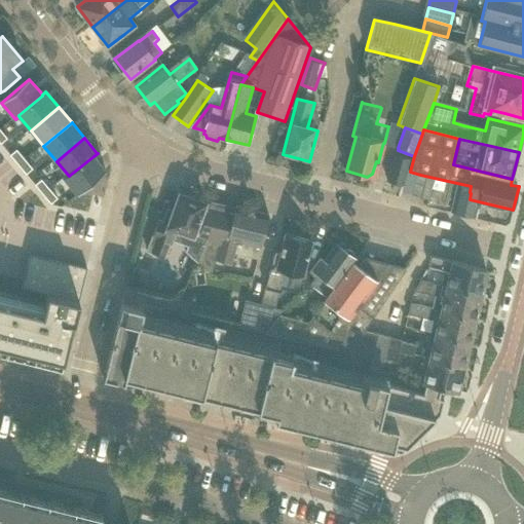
[(17,151),(11,156),(19,165),(26,160),(17,151)]
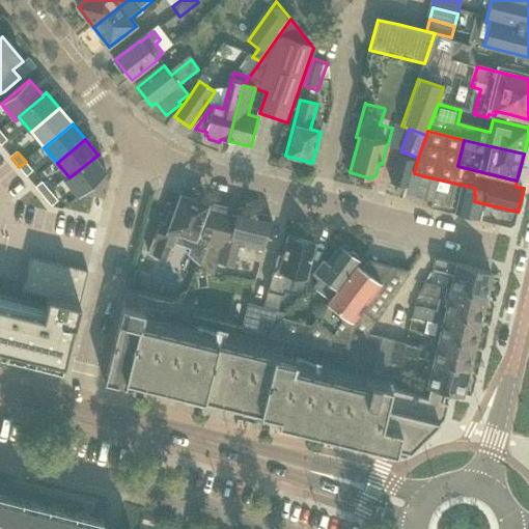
[(68,176),(64,179),(65,181),(79,197),(107,173),(94,158),(70,177),(68,176)]
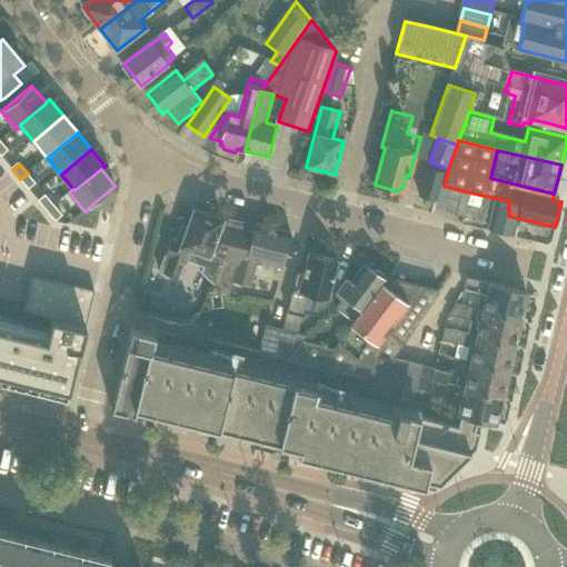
[(443,173),(428,169),(420,197),(435,201),(443,173)]
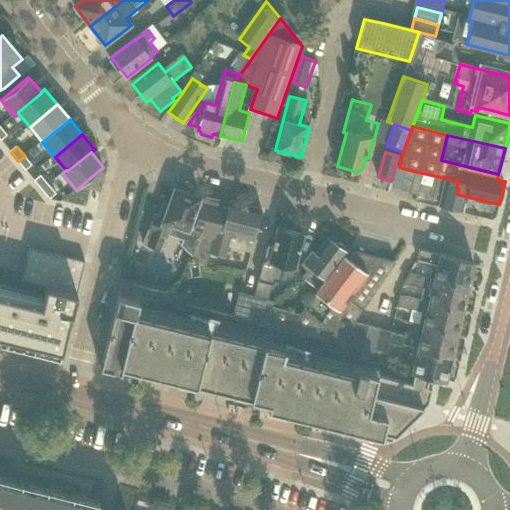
[(25,156),(18,161),(26,171),(32,165),(25,156)]
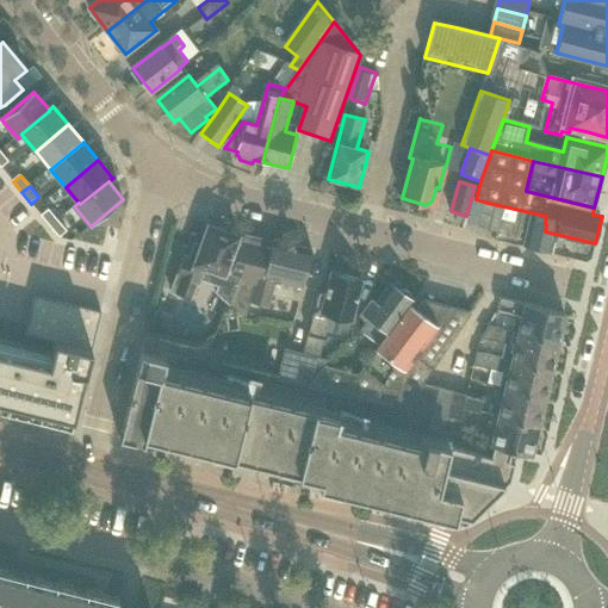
[(545,223),(546,216),(488,203),(488,204),(486,204),(481,228),(497,233),(496,240),(540,250),(545,231),(546,224),(545,223)]
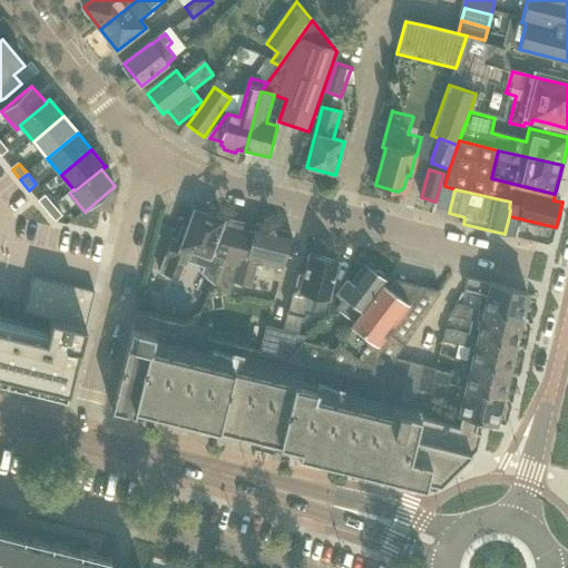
[(46,196),(39,202),(48,212),(55,206),(46,196)]
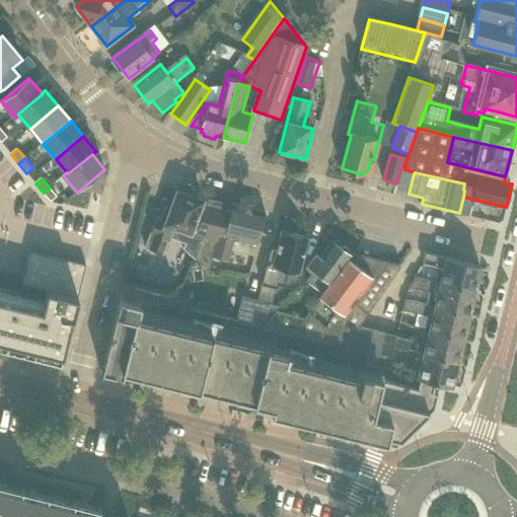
[(50,188),(44,193),(51,202),(58,197),(50,188)]
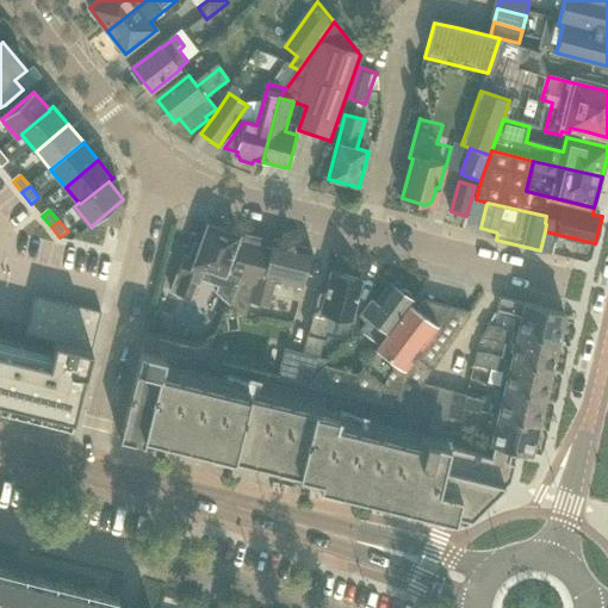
[(243,280),(258,248),(243,244),(242,246),(237,243),(240,237),(210,227),(202,246),(196,243),(188,261),(184,259),(172,292),(193,301),(200,280),(219,287),(217,293),(230,305),(241,279),(243,280)]
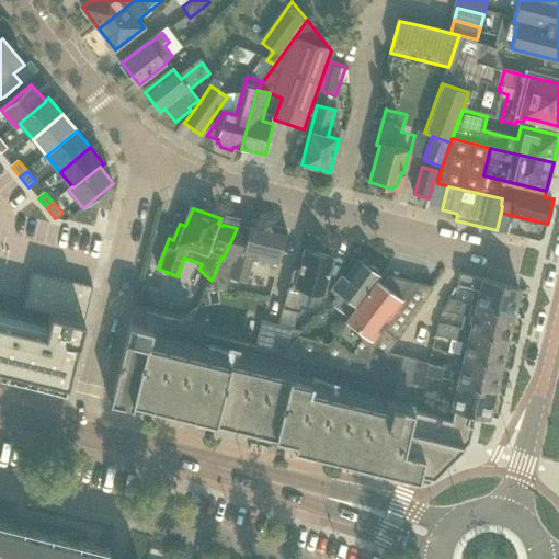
[(544,237),(547,224),(501,213),(497,230),(539,240),(544,237)]
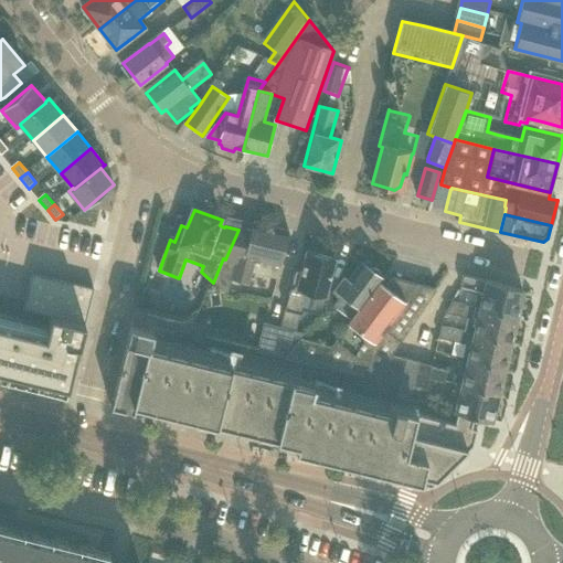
[(282,267),(285,254),(289,233),(254,223),(252,233),(238,230),(225,259),(223,258),(213,283),(227,297),(234,282),(250,286),(256,261),(282,267)]
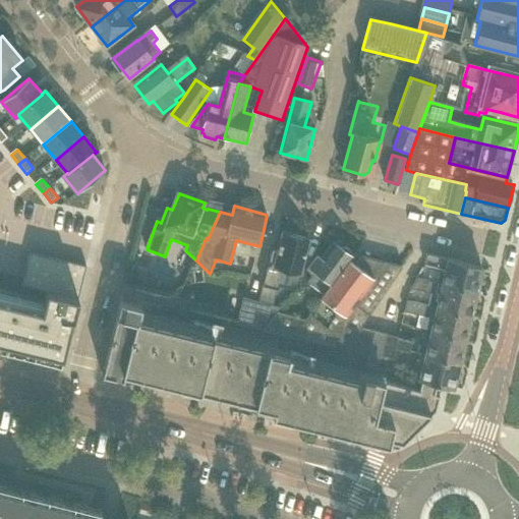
[(296,291),(300,275),(309,240),(284,233),(279,252),(273,250),(260,302),(244,298),(238,325),(264,331),(278,312),(282,308),(275,306),(280,287),(296,291)]
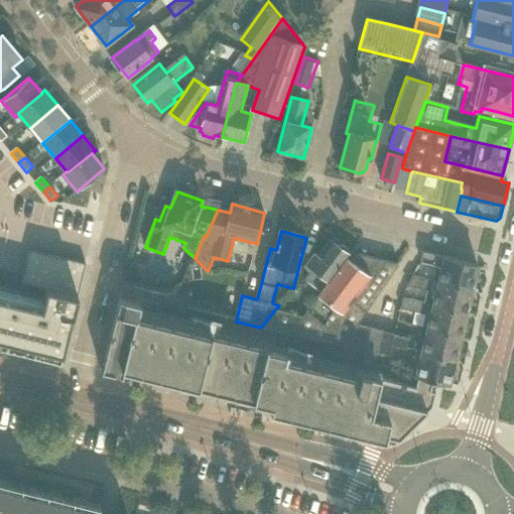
[(322,292),(348,259),(351,255),(331,240),(318,257),(314,254),(304,268),(310,273),(305,280),(322,292)]
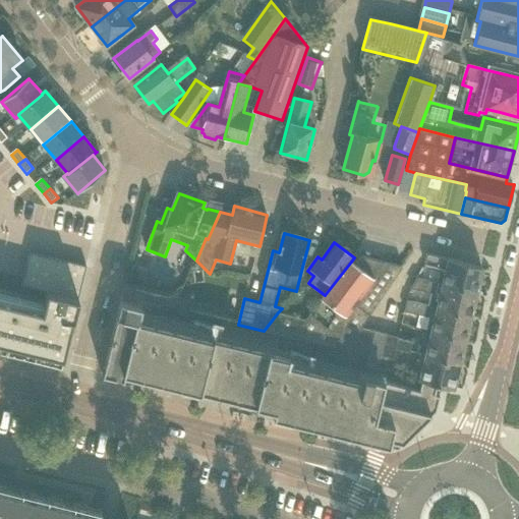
[(0,300),(0,342),(63,358),(73,321),(74,321),(74,316),(72,316),(76,299),(81,280),(83,280),(88,267),(31,253),(22,286),(47,292),(43,311),(42,310),(0,300)]
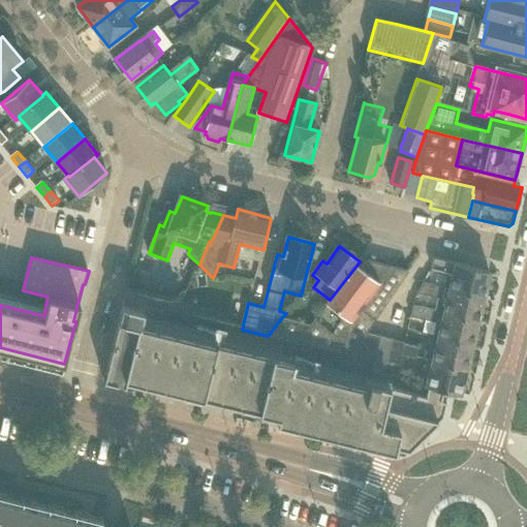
[(485,297),(490,273),(435,258),(432,270),(454,275),(450,288),(485,297)]
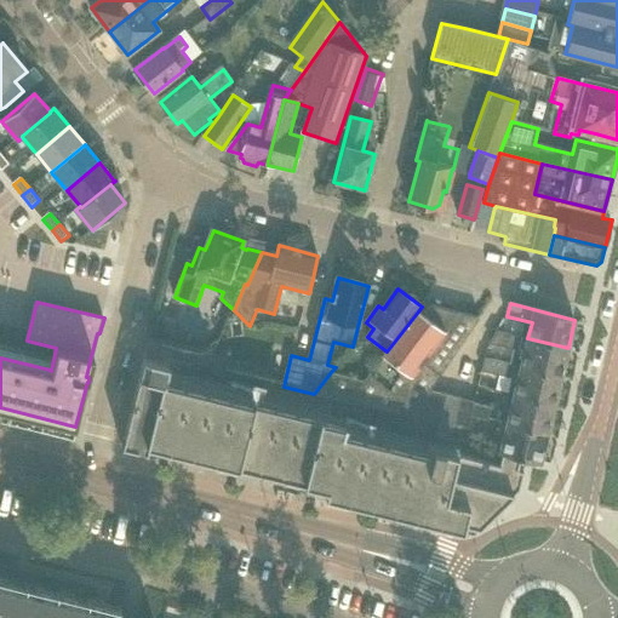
[(413,418),(465,341),(480,319),(431,307),(424,316),(447,333),(413,378),(384,356),(365,382),(350,402),(382,411),(413,418)]
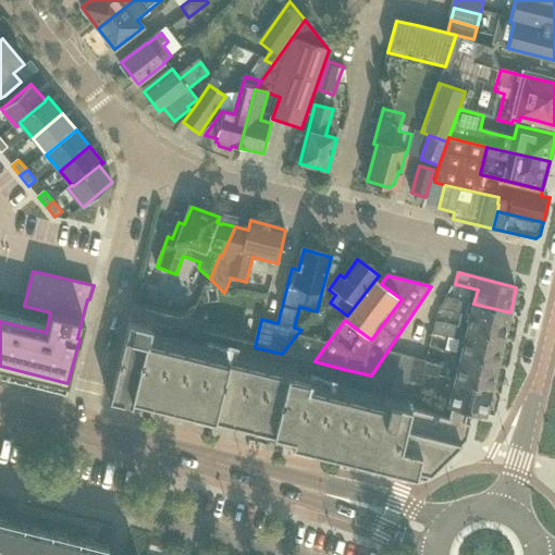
[(371,340),(402,299),(381,284),(375,280),(347,316),(345,320),(371,340)]
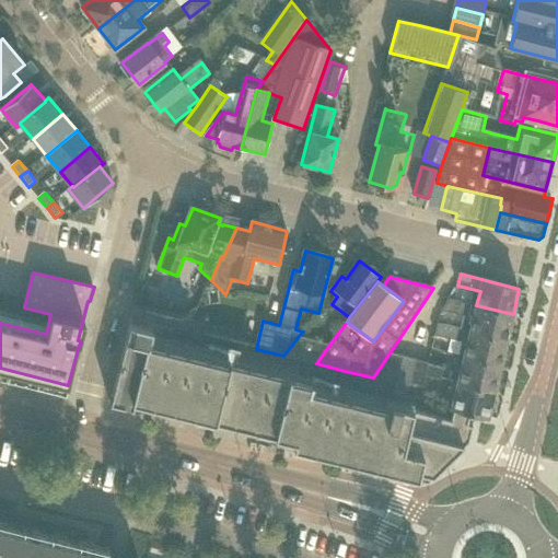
[(513,314),(476,305),(450,300),(443,312),(466,316),(463,329),(507,340),(513,314)]
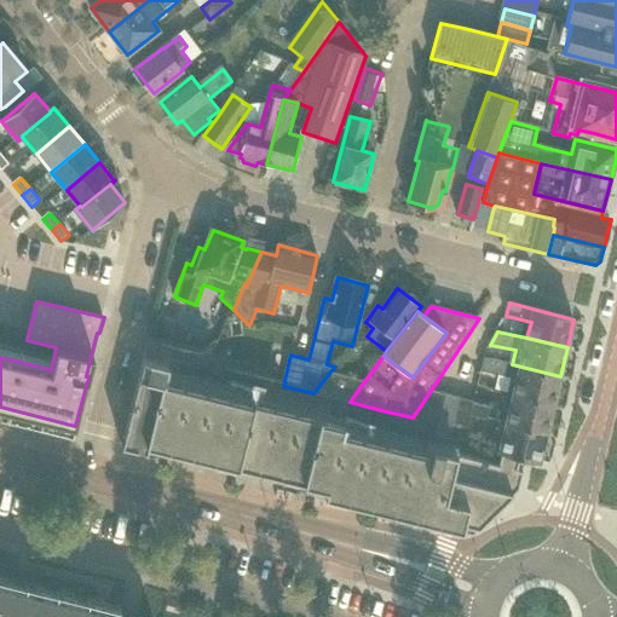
[(200,350),(149,336),(145,352),(196,364),(200,350)]
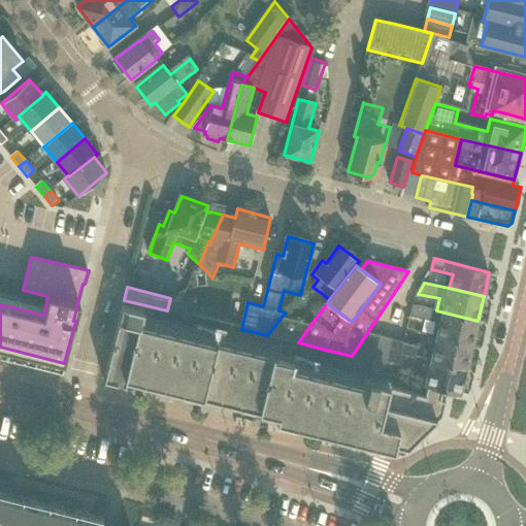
[(426,395),(369,381),(313,367),(317,352),(233,331),(234,327),(167,310),(124,300),(104,381),(403,454),(442,416),(449,391),(428,387),(426,395)]
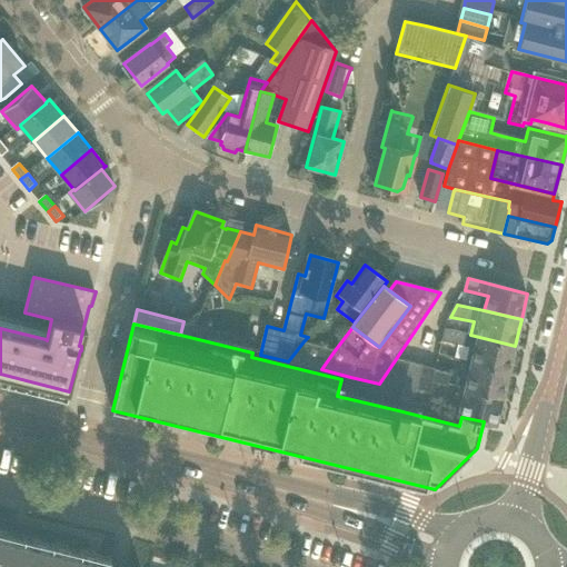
[(508,372),(515,346),(470,335),(470,336),(446,330),(444,340),(470,347),(467,362),(508,372)]
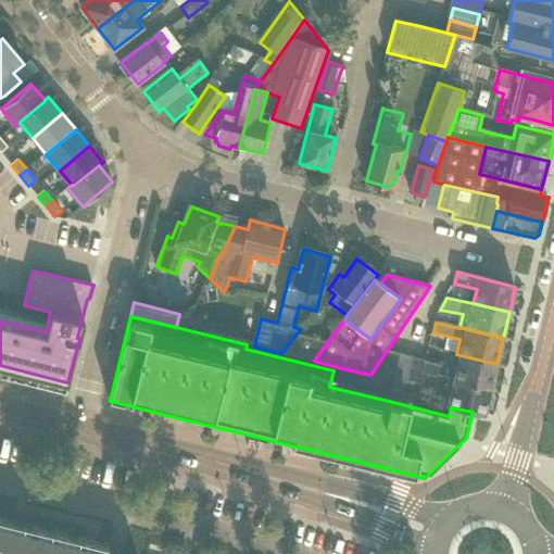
[(314,361),(327,342),(297,334),(281,353),(314,361)]
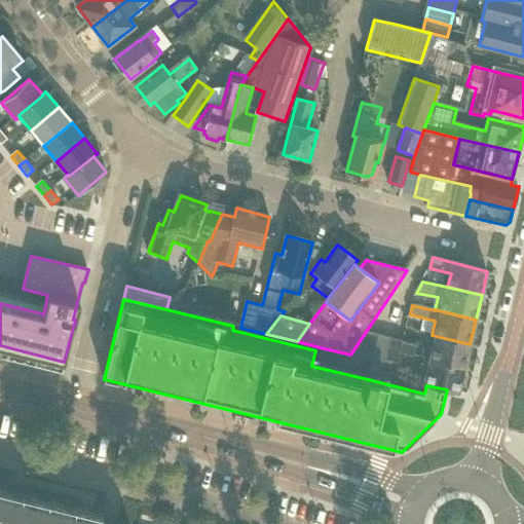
[(373,360),(379,336),(367,333),(362,357),(373,360)]
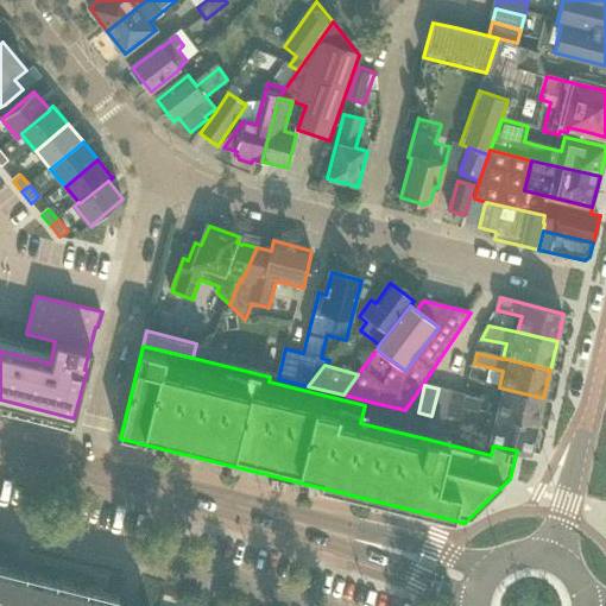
[(537,425),(543,398),(499,387),(496,399),(502,401),(497,416),(537,425)]
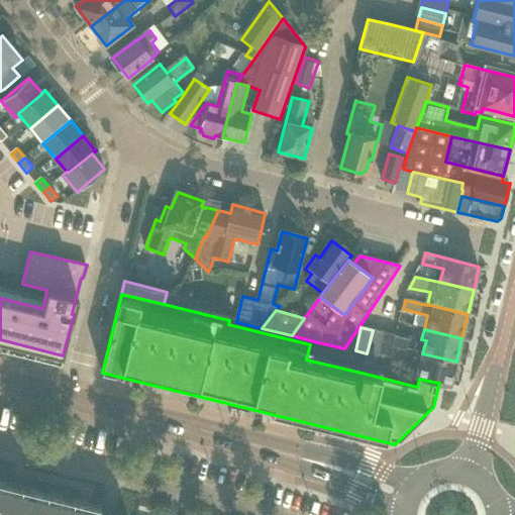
[(379,354),(384,332),(373,330),(367,353),(365,365),(376,367),(379,354)]
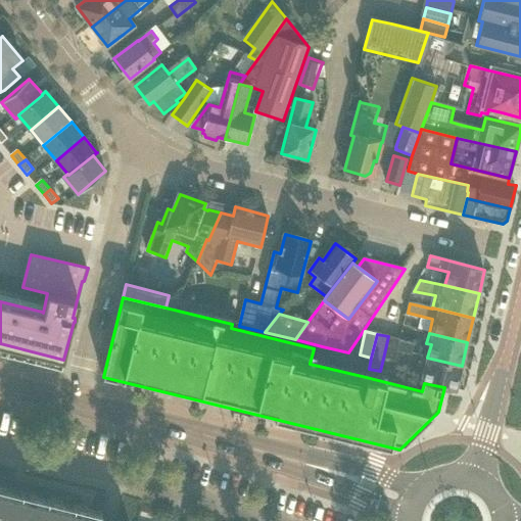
[(397,350),(399,340),(399,339),(388,336),(383,359),(394,361),(397,350)]
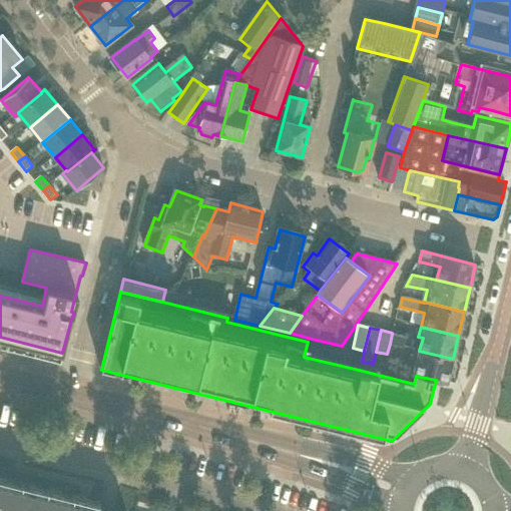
[(404,348),(407,338),(392,334),(390,344),(395,345),(395,346),(404,348)]
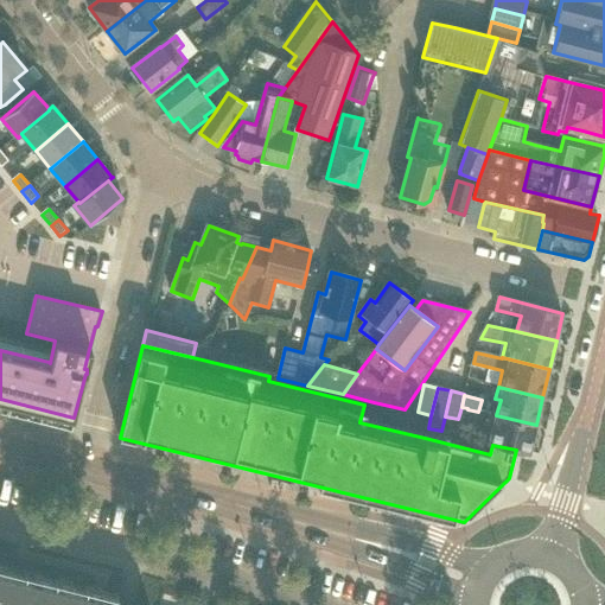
[(431,415),(418,412),(416,413),(405,409),(374,402),(371,414),(428,428),(431,415)]
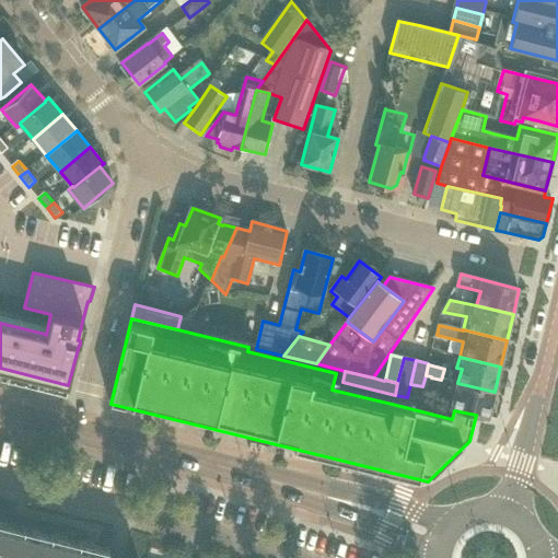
[(425,402),(431,378),(431,376),(426,375),(422,386),(410,384),(407,397),(425,402)]
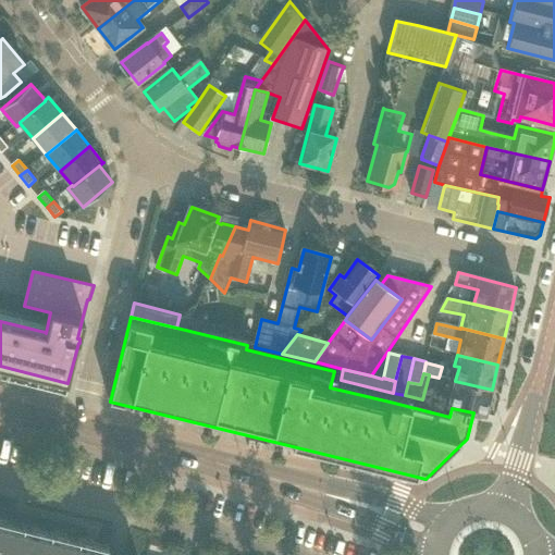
[(492,390),(455,381),(451,380),(447,391),(453,392),(449,407),(452,408),(473,412),(485,416),(492,390)]
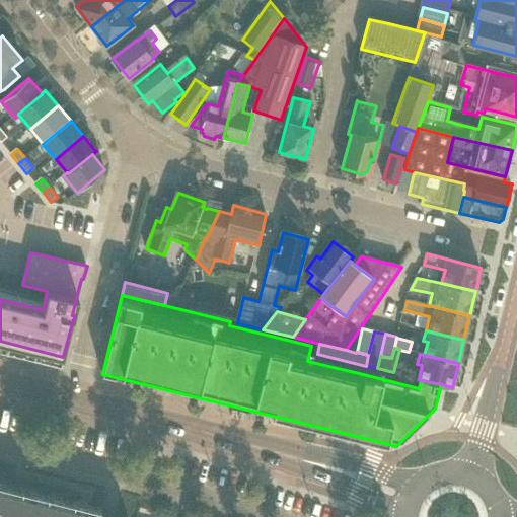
[(100,516),(101,515),(0,490),(0,516),(100,516)]
